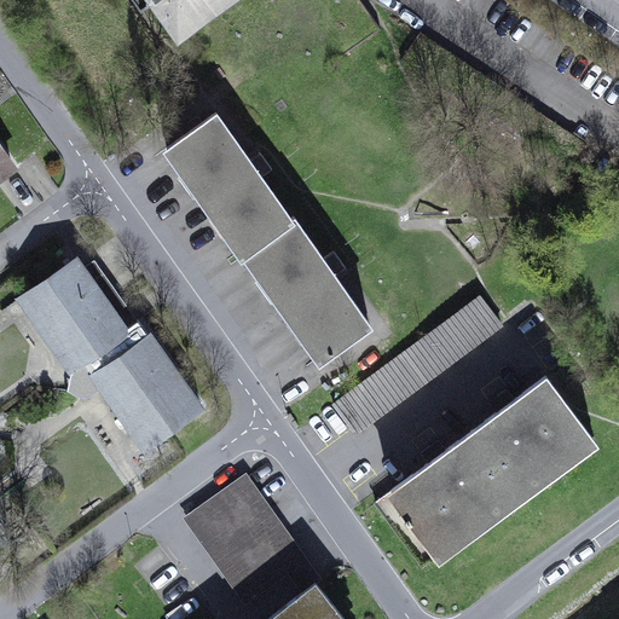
[(160,0),(165,6),(169,3),(184,23),(215,0),(160,0)]
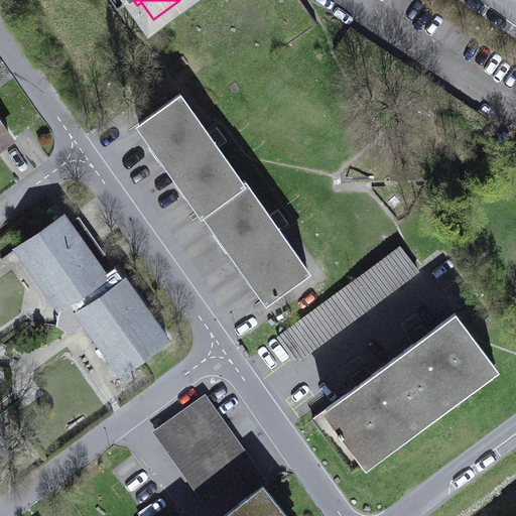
[(137,5),(149,22),(153,19),(141,2),(137,5)]
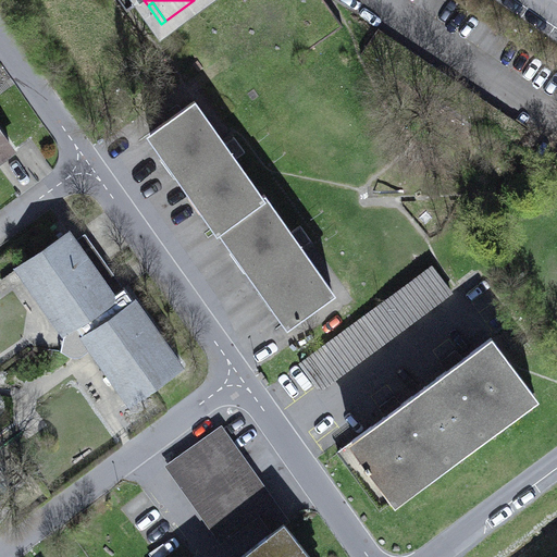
[(149,133),(218,229),(220,227),(262,197),(235,160),(245,152),(234,137),(225,144),(195,101),(149,133)]
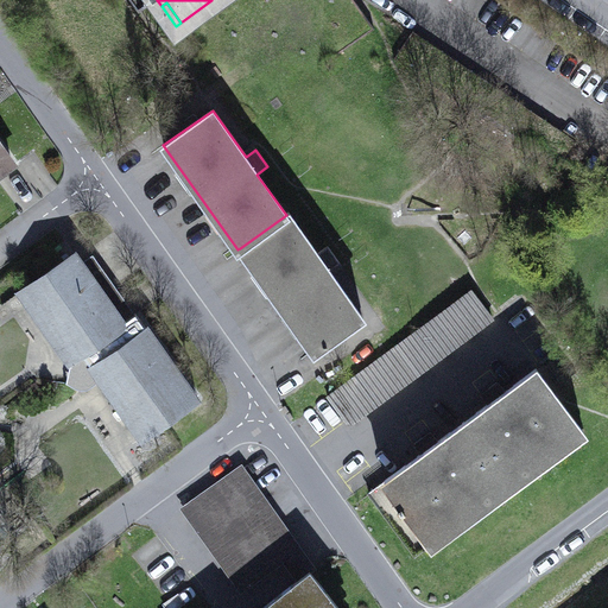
[(0,171),(12,163),(0,145),(0,171)]
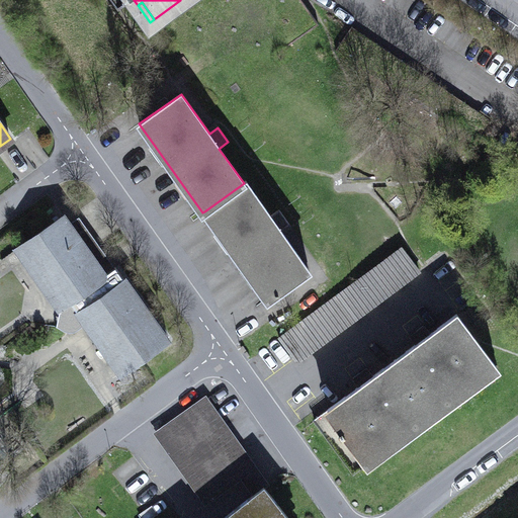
[(309,270),(280,231),(289,225),(279,210),(271,217),(246,182),(244,183),(204,211),(267,299),(309,270)]
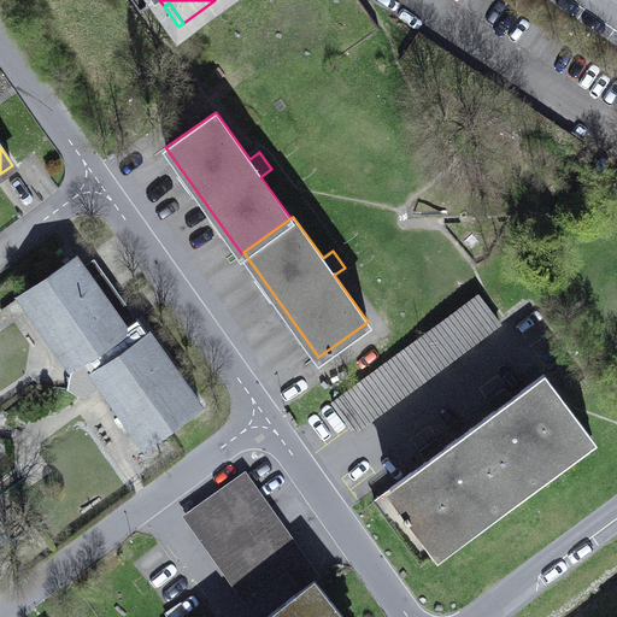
[(72,370),(84,360),(101,385),(145,444),(200,405),(137,318),(125,328),(82,266),(76,258),(21,298),(72,370)]
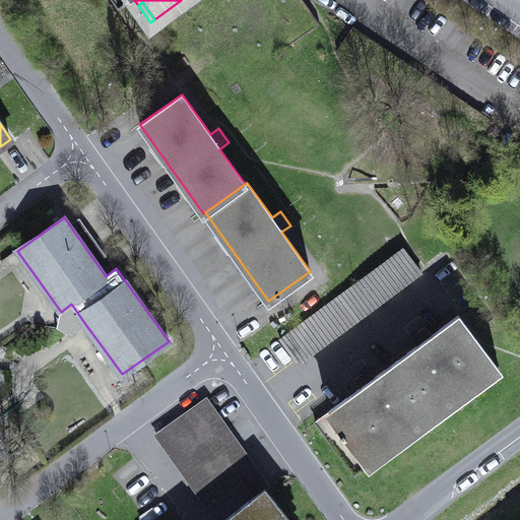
[(106,276),(116,268),(80,217),(69,224),(106,276)]
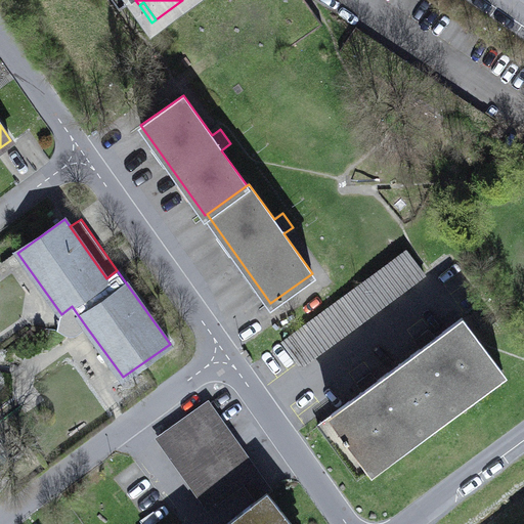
[(282,343),(299,365),(424,273),(407,251),(282,343)]
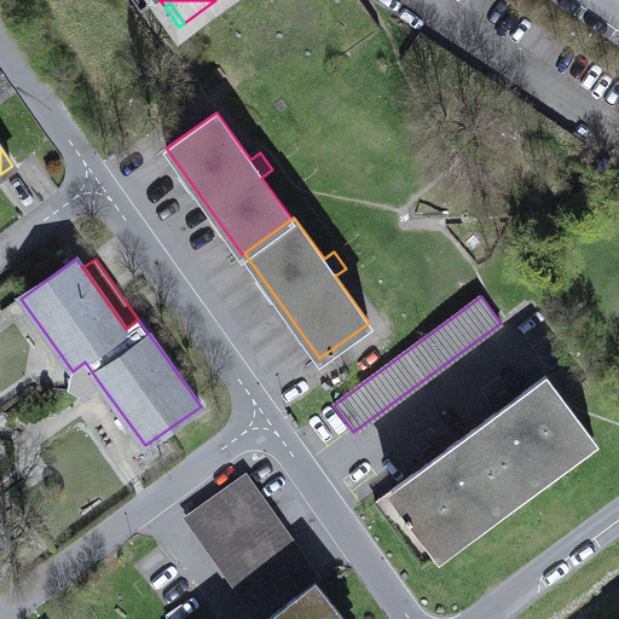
[(12,310),(0,317),(0,345),(9,357),(33,340),(12,310)]
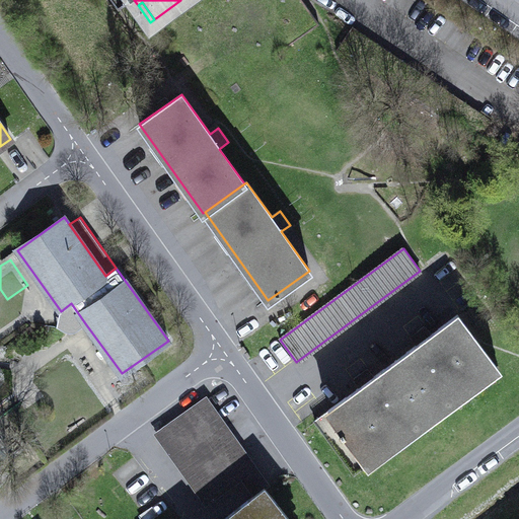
[(71,332),(85,323),(71,303),(61,311),(59,327),(64,332),(71,332)]
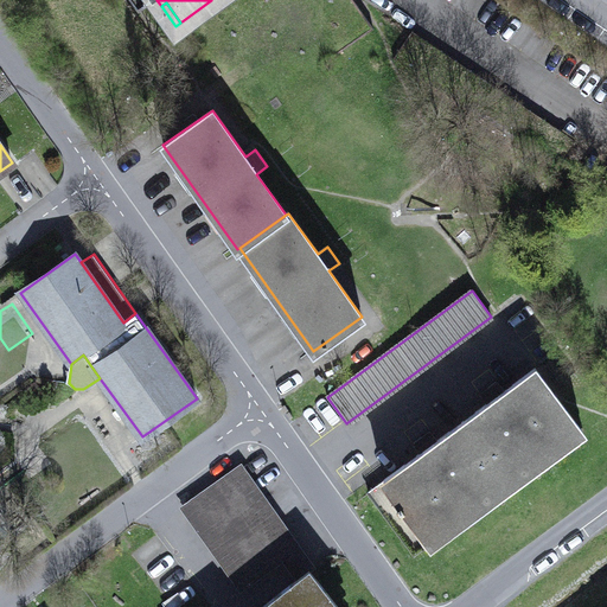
[(464,421),(511,485),(583,432),(536,368),(505,389),(487,403),(464,421)]
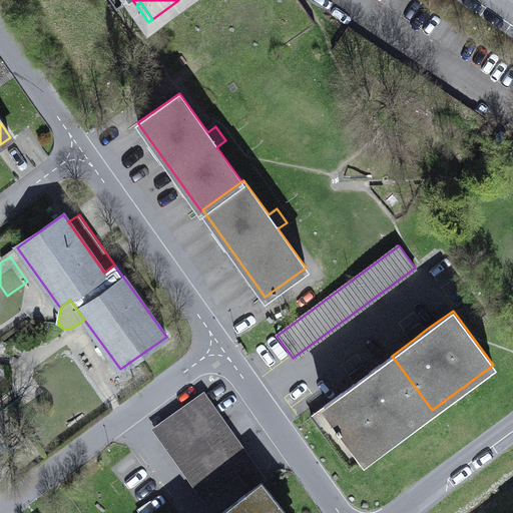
[(421,321),(406,332),(412,341),(427,329),(421,321)]
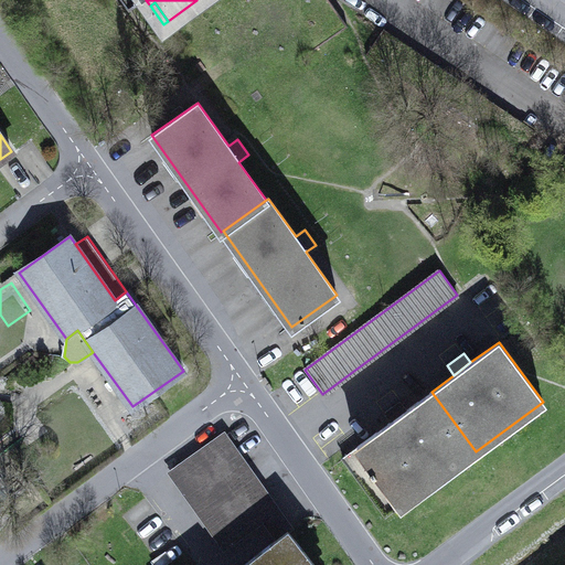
[(343,457),(387,516),(476,451),(432,392),(408,408),(392,420),(343,457)]
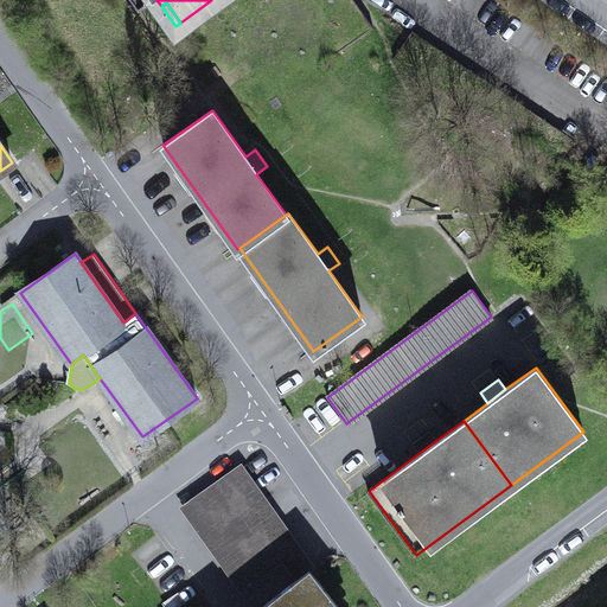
[(430,429),(413,442),(421,452),(439,439),(430,429)]
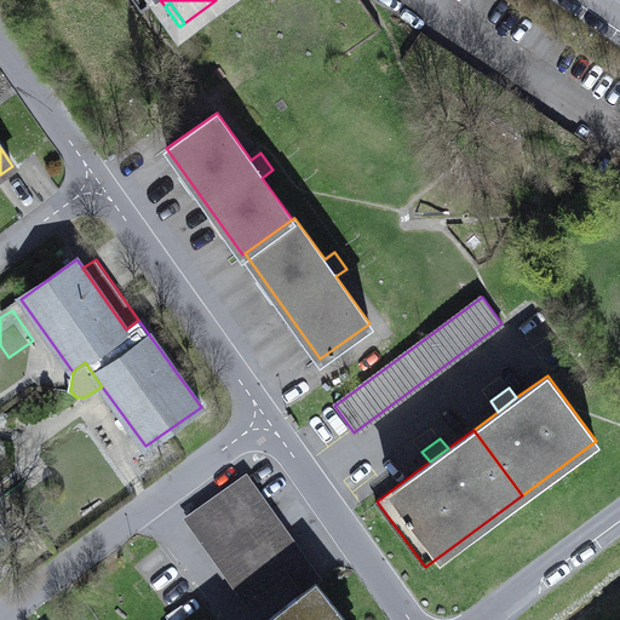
[(188,517),(248,602),(287,574),(305,562),(245,476),(188,517)]
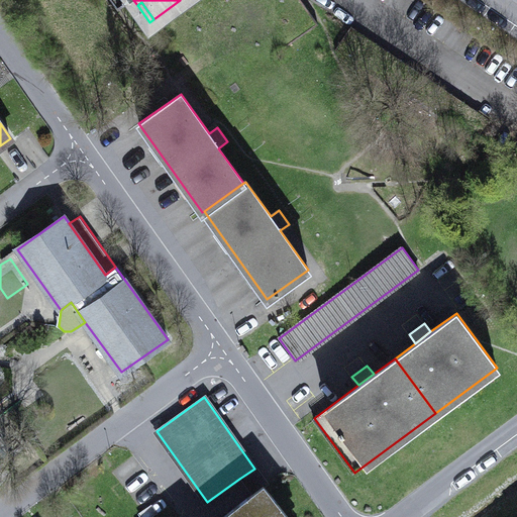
[(264,486),(268,482),(257,467),(254,469),(239,479),(252,495),(264,486)]
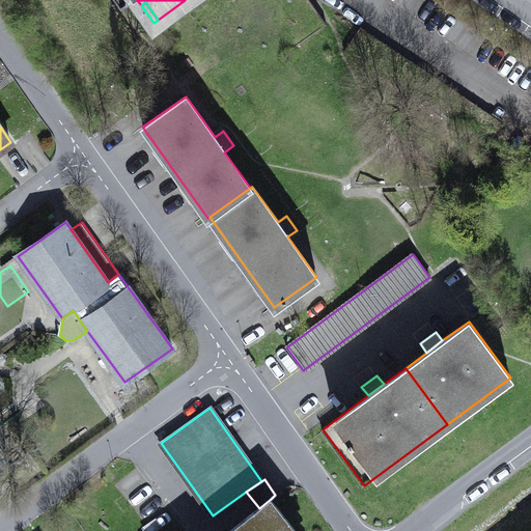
[(296,530),(271,499),(259,508),(229,530),(296,530)]
